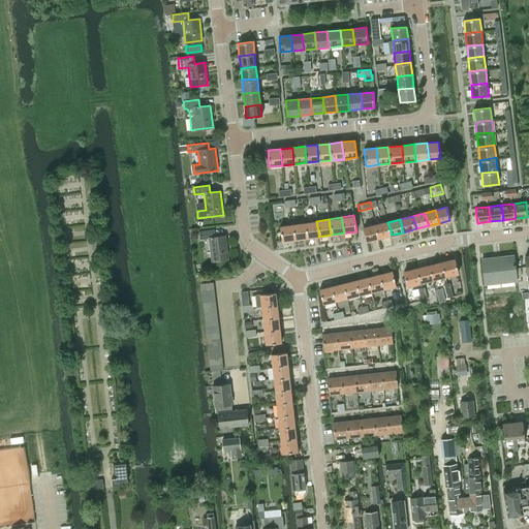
[(304,222),(307,238),(319,237),(316,221),(304,222)]
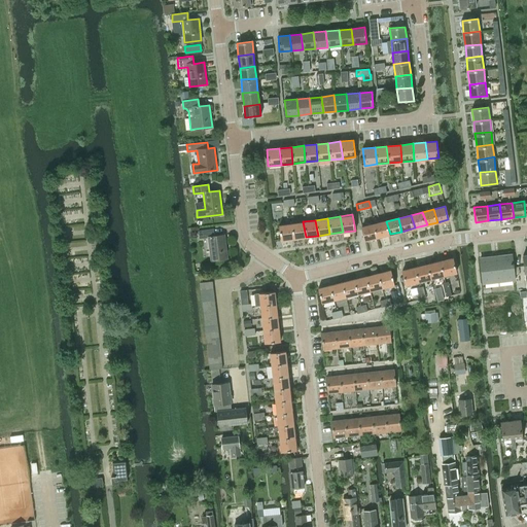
[(291,223),(293,239),(306,237),(303,221),(291,223)]
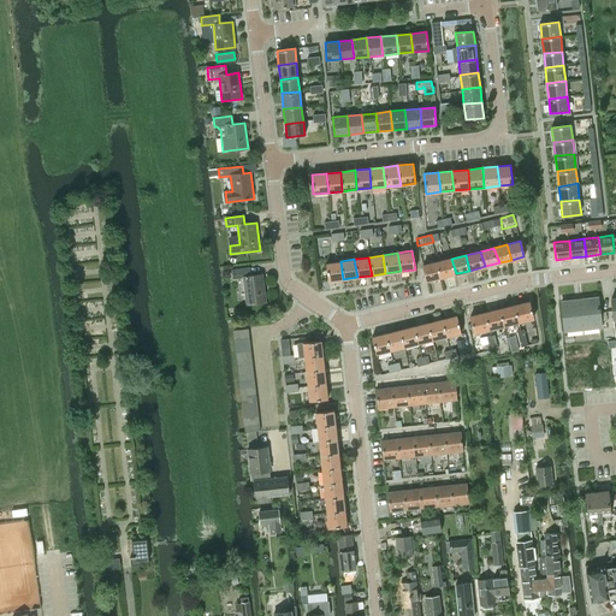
[(438,262),(442,277),(456,273),(451,259),(438,262)]
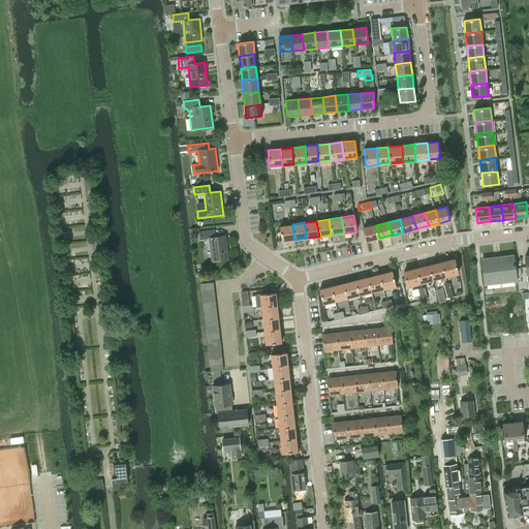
[(282,242),(294,240),(292,224),(280,225),(282,242)]
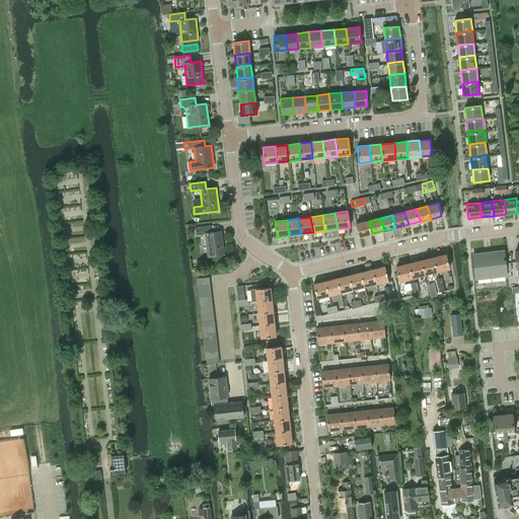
[(357,224),(360,236),(372,233),(369,221),(357,224)]
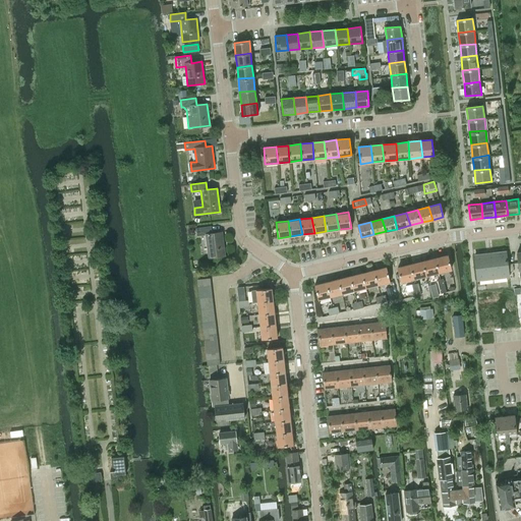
[(209,257),(225,255),(222,232),(212,233),(211,226),(195,228),(196,235),(206,234),(209,257)]
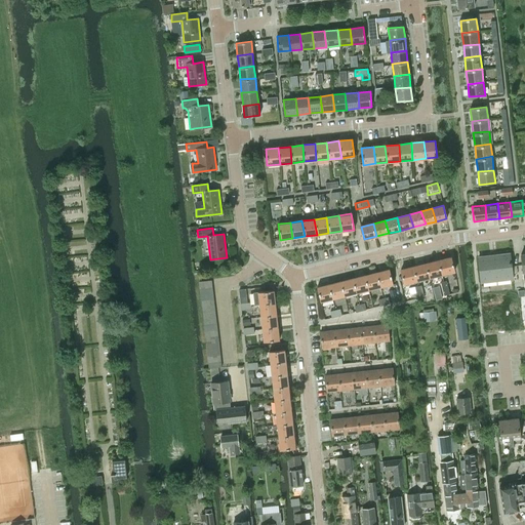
[(481,282),(512,278),(510,253),(478,257),(481,282)]
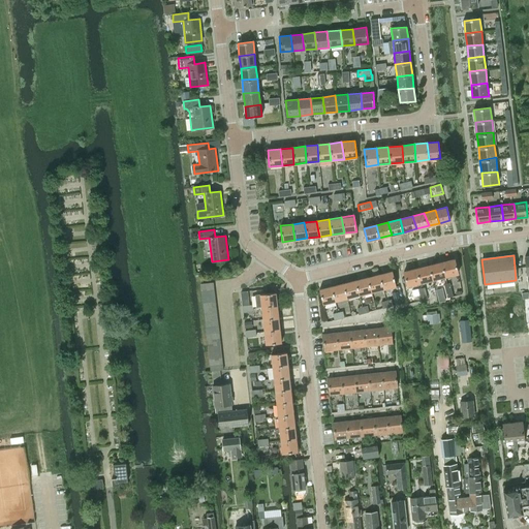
[(445,276),(446,283),(450,297),(453,297),(449,282),(450,282),(449,278),(448,275),(457,273),(454,259),(441,262),(445,276)]
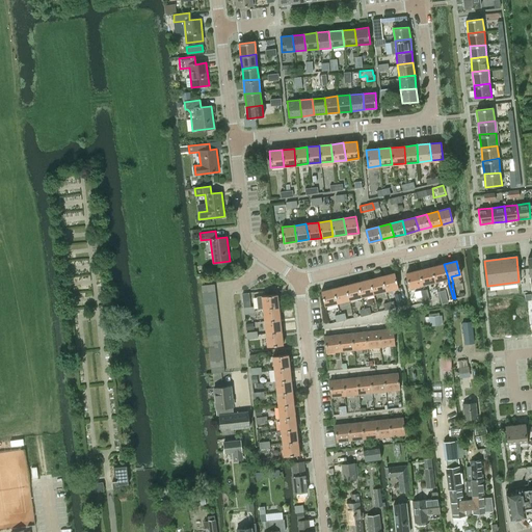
[(431,267),(435,281),(448,277),(444,264),(431,267)]
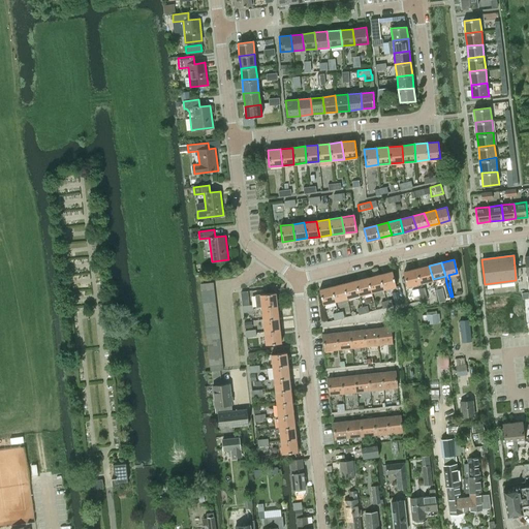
[(416,269),(419,282),(433,279),(429,266),(416,269)]
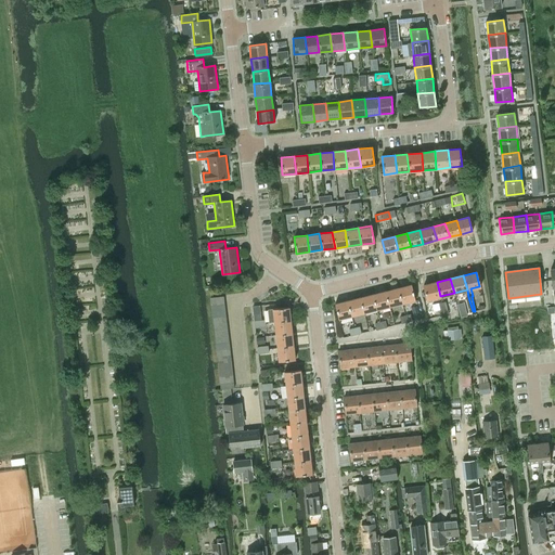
[(427,299),(440,296),(437,282),(423,285),(427,299)]
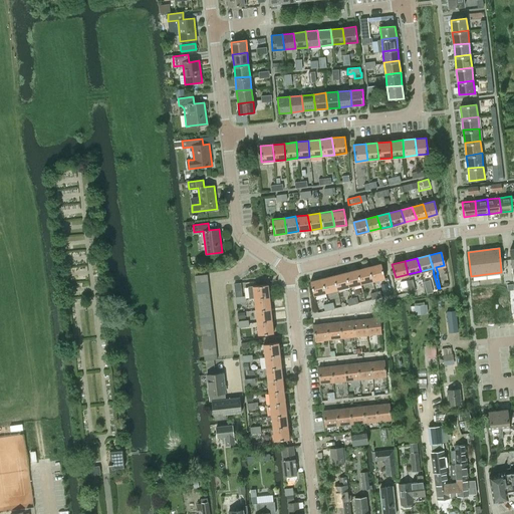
[(368,266),(372,280),(383,277),(380,263),(368,266)]
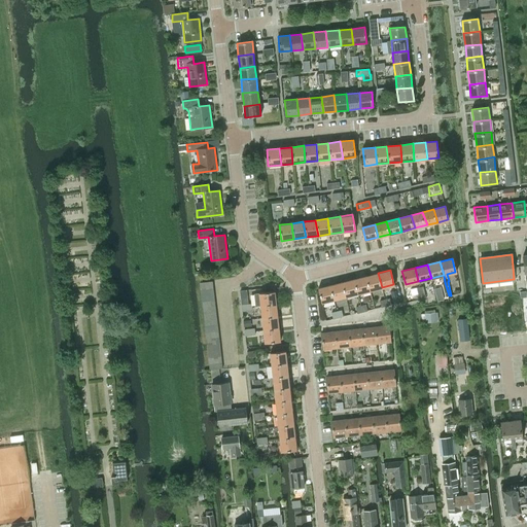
[(366,275),(371,290),(382,287),(378,273),(366,275)]
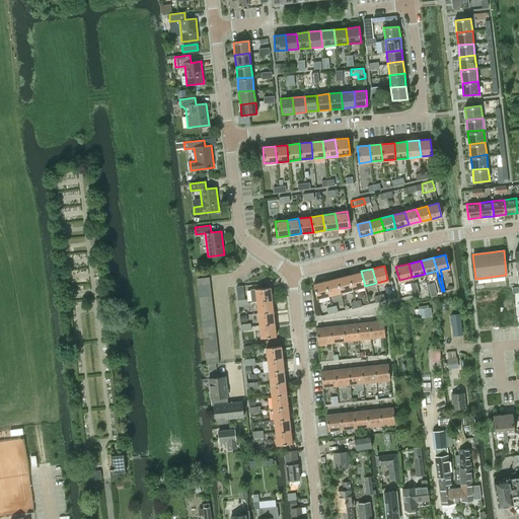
[(349,274),(353,289),(365,286),(361,271),(349,274)]
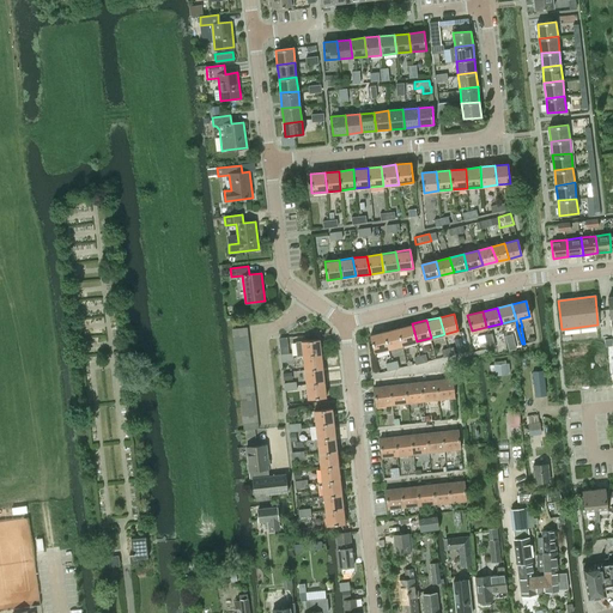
[(398,327),(402,345),(417,341),(412,323),(398,327)]
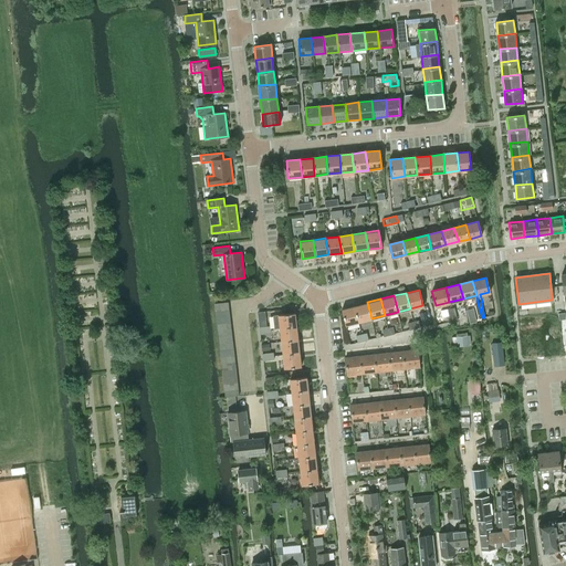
[(355,305),(358,322),(371,318),(367,302),(355,305)]
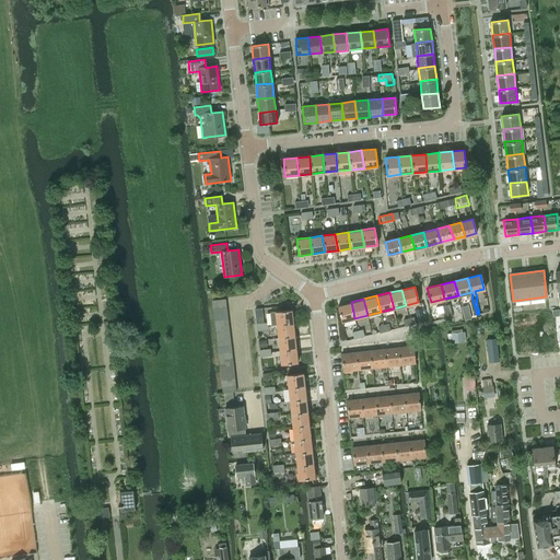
[(341,322),(342,322),(354,318),(351,302),(337,305),(341,322)]
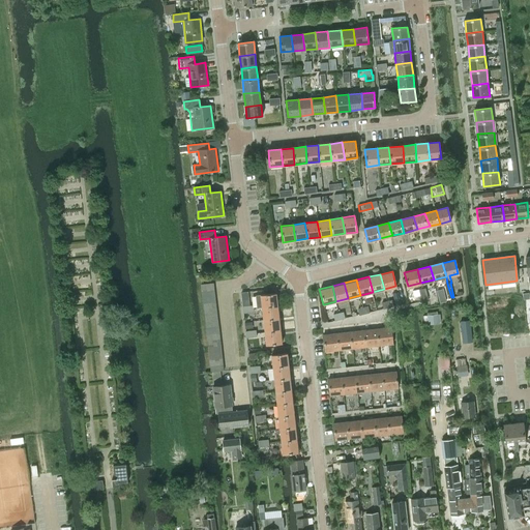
[(437,294),(439,303),(447,302),(445,292),(437,294)]
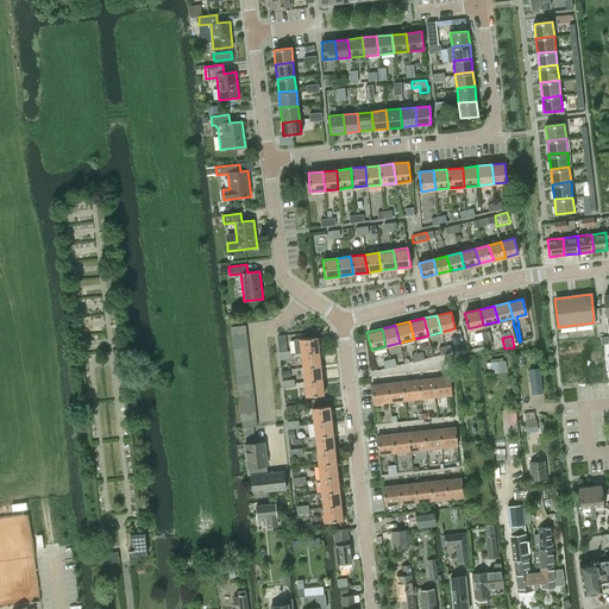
[(299,339),(301,352),(319,351),(316,337),(299,339)]
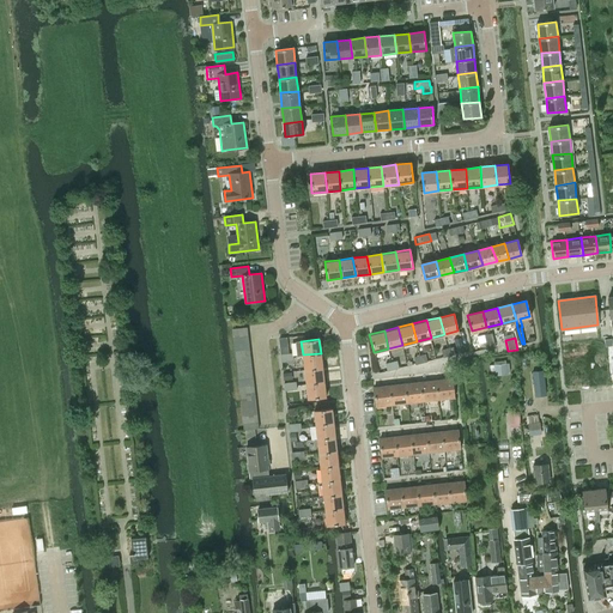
[(605,352),(594,353),(598,377),(608,376),(605,352)]
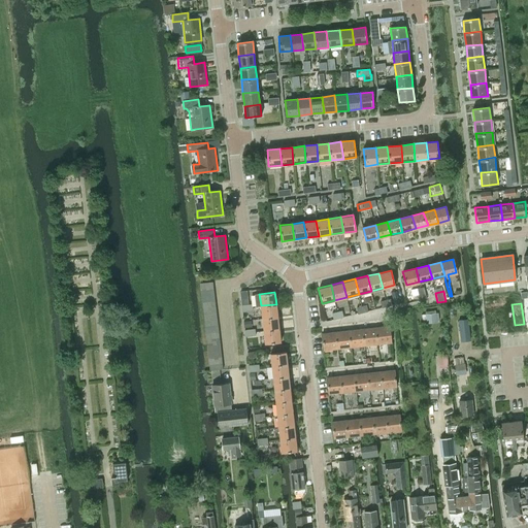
[(261,305),(262,318),(277,317),(276,304),(261,305)]
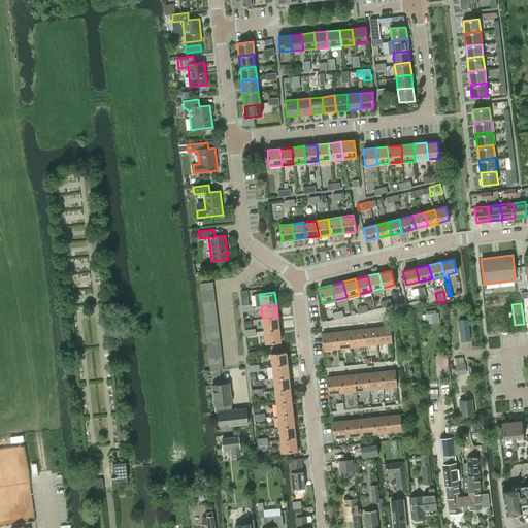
[(502,305),(494,306),(496,327),(505,326),(502,305)]
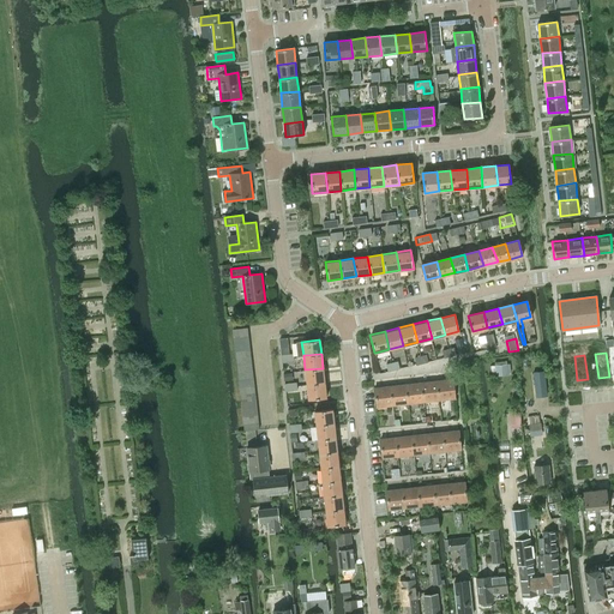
[(573,356),(563,357),(565,383),(576,381),(573,356)]
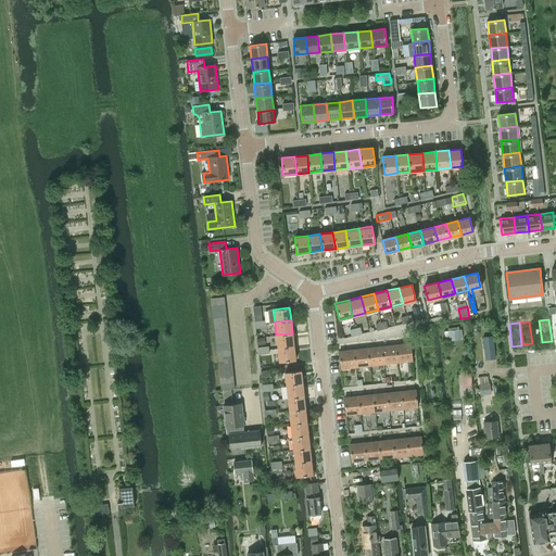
[(450,341),(460,340),(460,338),(463,338),(462,329),(449,330),(450,341)]
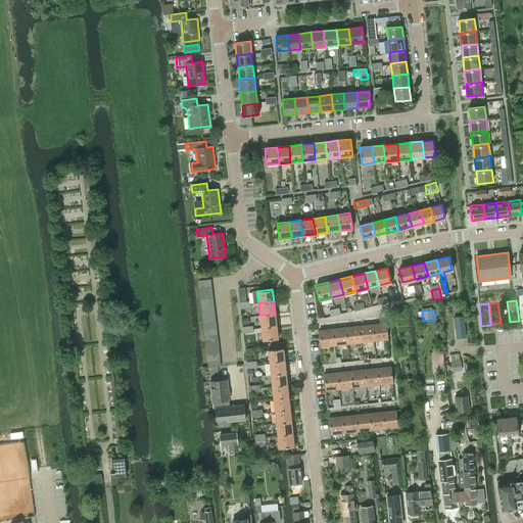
[(259,315),(260,328),(276,326),(275,314),(259,315)]
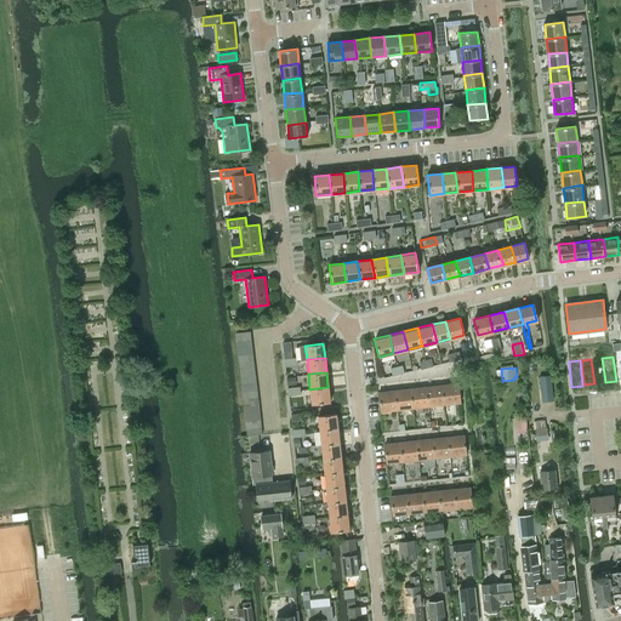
[(539,376),(541,402),(553,400),(550,375),(539,376)]
